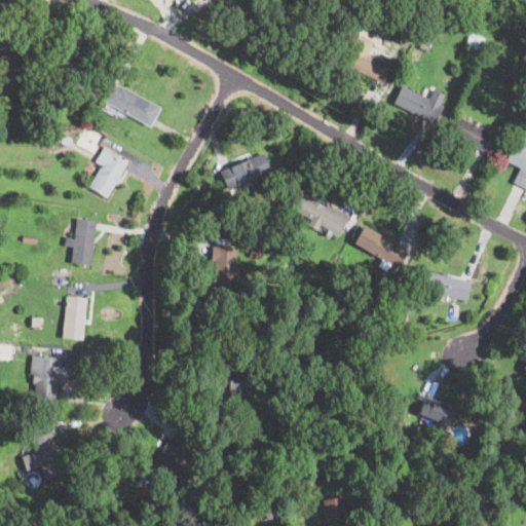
[(371,0),(365,10),(360,7),(364,0),(371,0)]
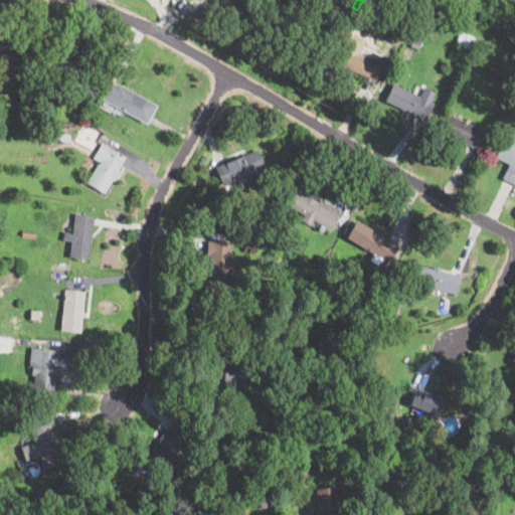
[(353,19),(349,28),(345,26),(349,17),(353,19)]
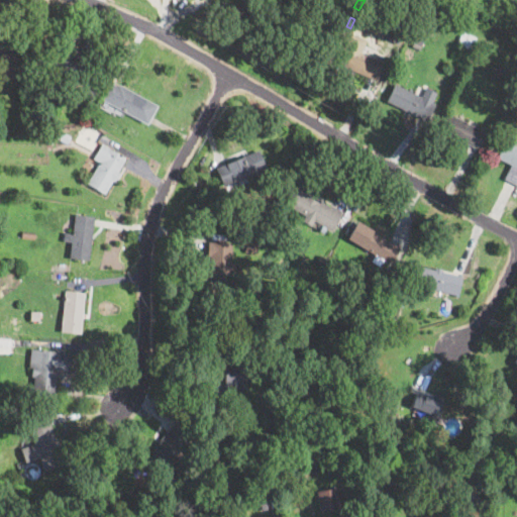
[(408,31),(398,47),(383,38),(393,22),(408,31)]
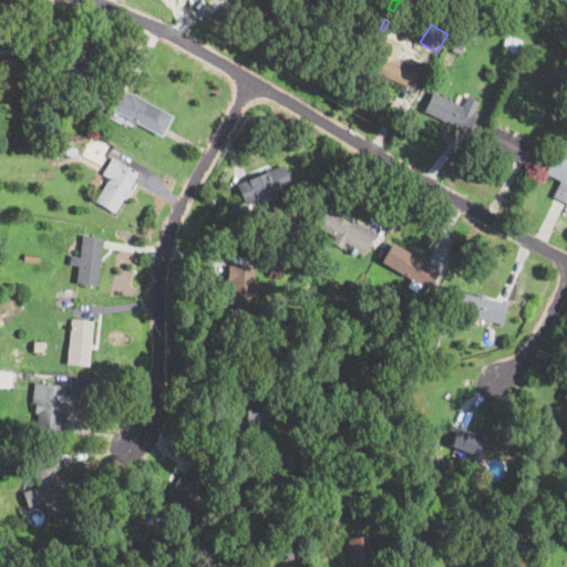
[(522,45),(517,54),(502,48),(506,34),(523,41),(522,45)]
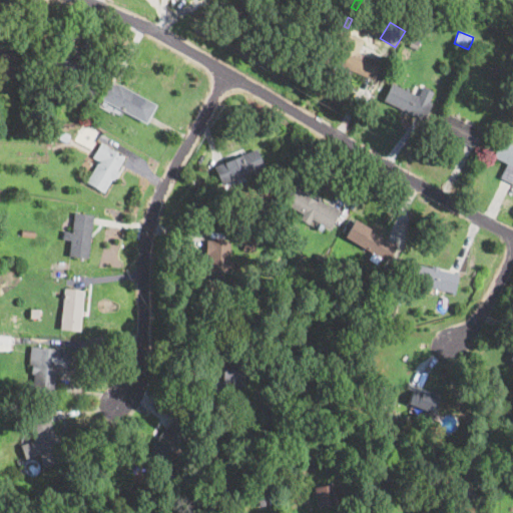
[(421,39),(416,50),(409,46),(414,33),(422,36),(421,39)]
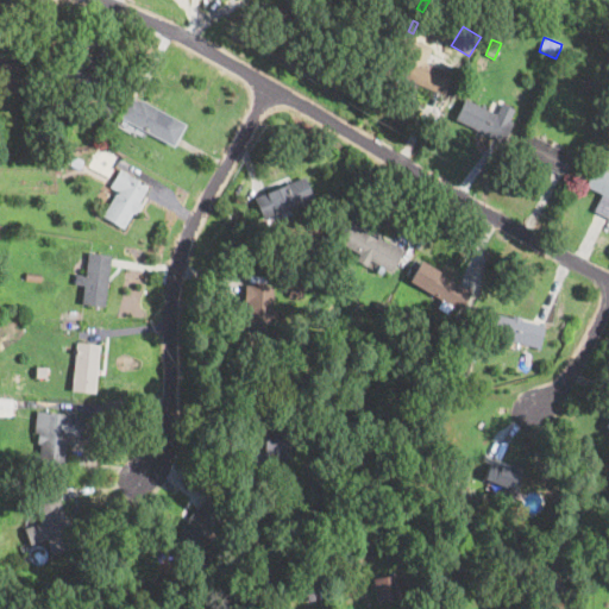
[(458,85),(451,100),(399,76),(401,71),(408,55),(453,75),(451,81),(458,85)]
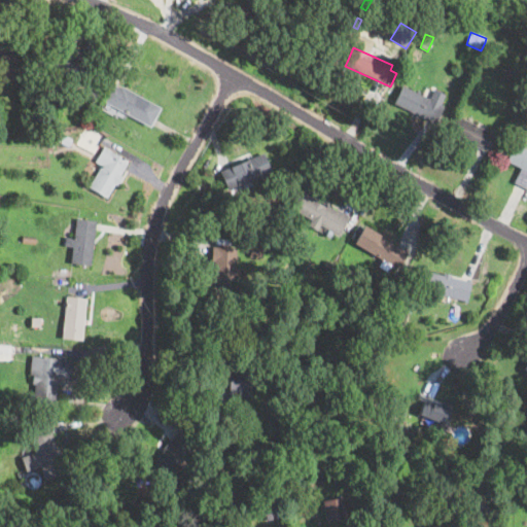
[(426,59),(423,64),(416,61),(420,50),(428,55),(426,59)]
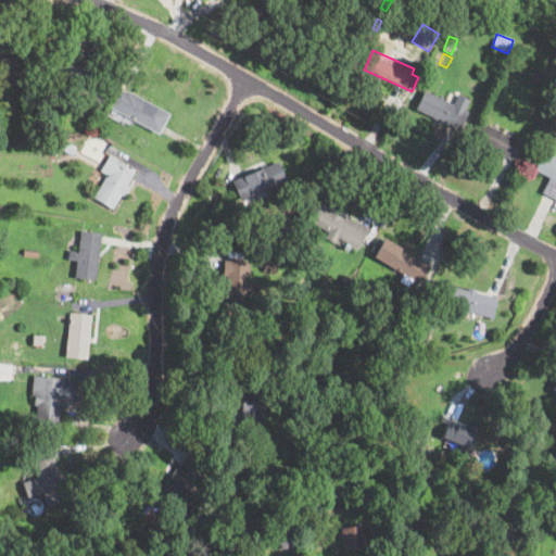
[(535,73),(532,79),(527,76),(530,71),(535,73)]
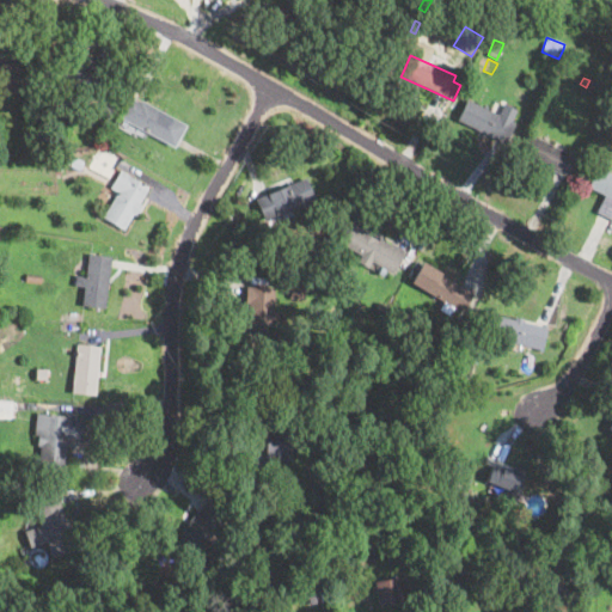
[(598,84),(594,92),(587,89),(591,80),(598,84)]
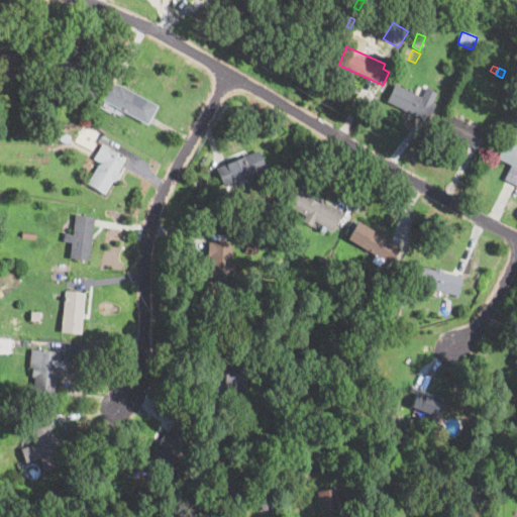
[(118,87),(119,84),(159,106),(147,125),(101,99),(111,83),(118,87)]
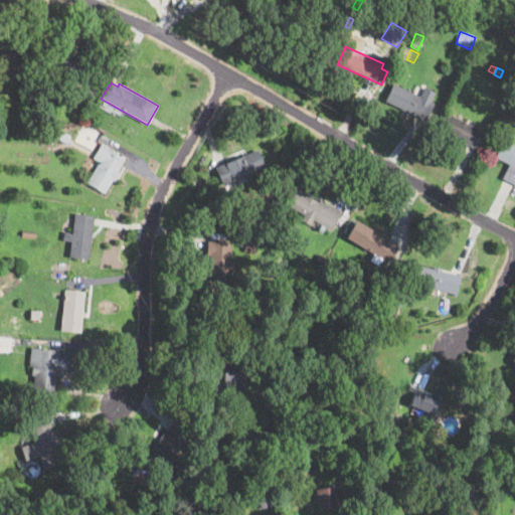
[(435,104),(426,122),(385,102),(394,84),(435,104)]
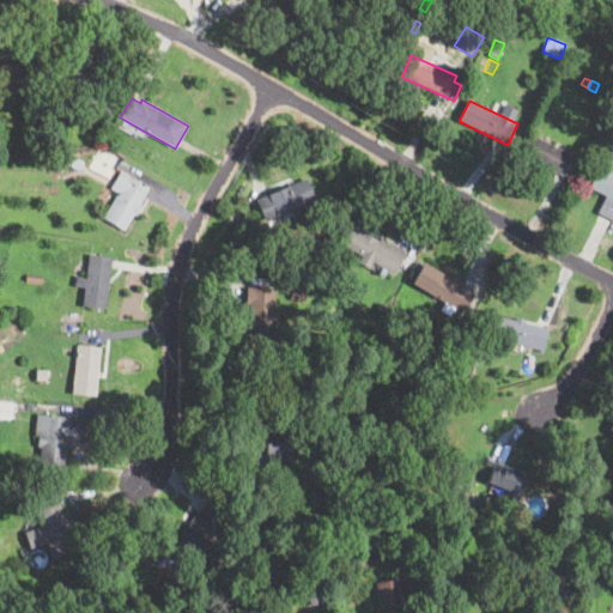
[(578,158),(569,178),(523,156),(533,135),(578,158)]
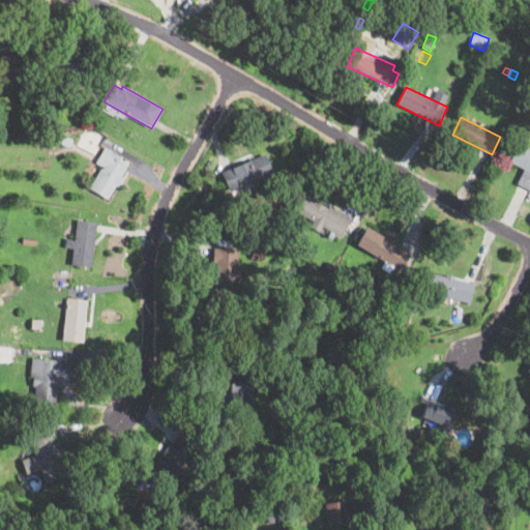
[(70,148),(69,149),(58,142),(63,134),(75,141),(70,148)]
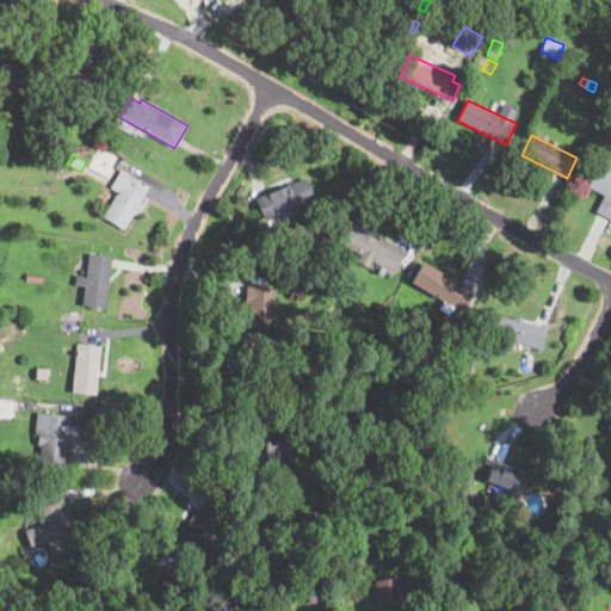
[(610,218),(597,211),(604,196),(588,187),(598,167),(610,172),(610,218)]
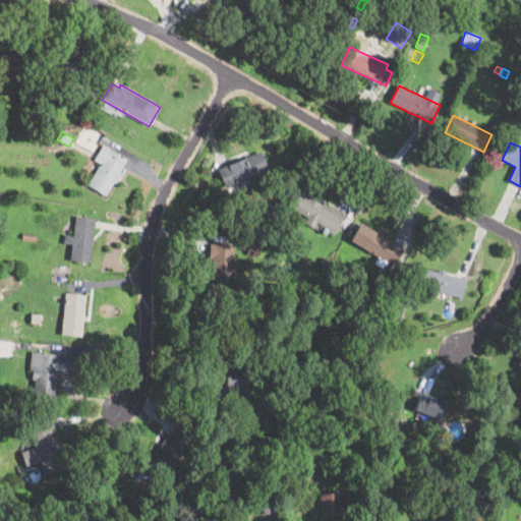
[(121,176),(116,183),(114,181),(105,195),(88,184),(101,164),(95,160),(103,146),(127,160),(118,174),(121,176)]
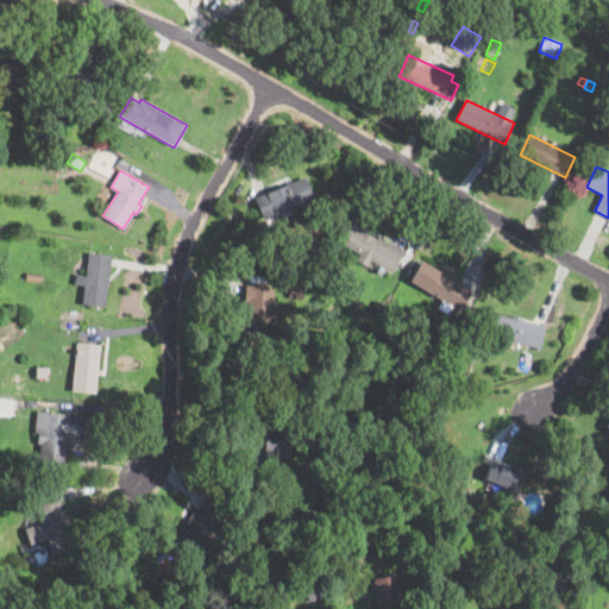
[(292,208),(294,215),(284,220),(281,212),(264,218),(256,198),(307,177),(315,198),(292,208)]
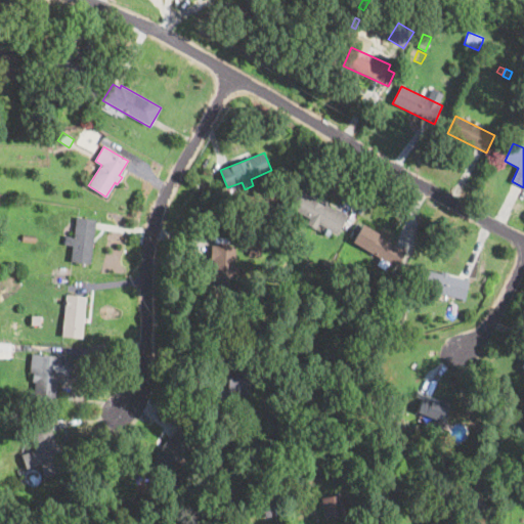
[(301,190),(310,195),(312,192),(330,203),(328,206),(334,209),(336,207),(348,214),(338,234),(332,230),(329,235),(323,233),(326,228),(291,208),(301,190)]
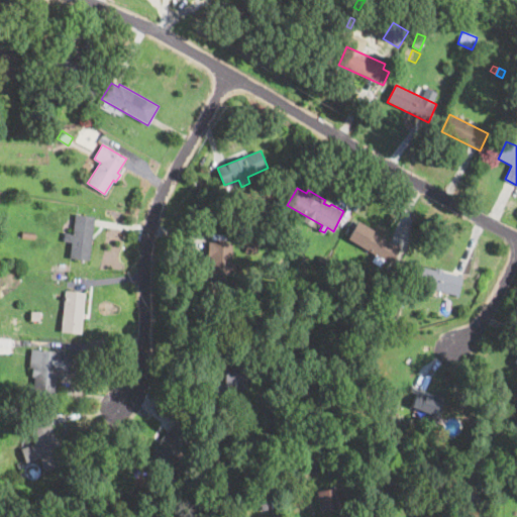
[(94,225),(93,234),(90,261),(70,257),(72,242),(64,241),(65,232),(74,233),(76,214),(95,217),(94,225)]
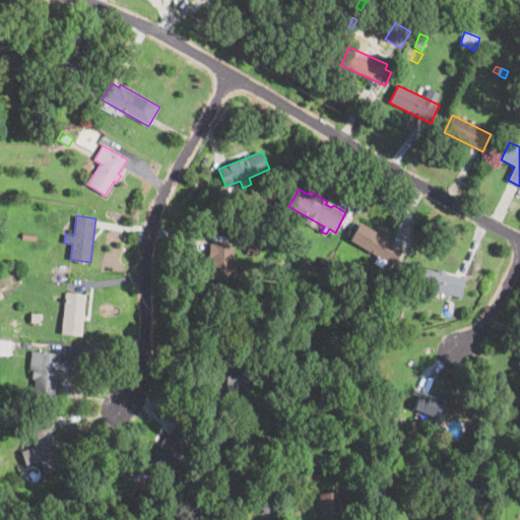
[(404,250),(394,266),(350,241),(361,222),(377,233),(376,234),(404,250)]
